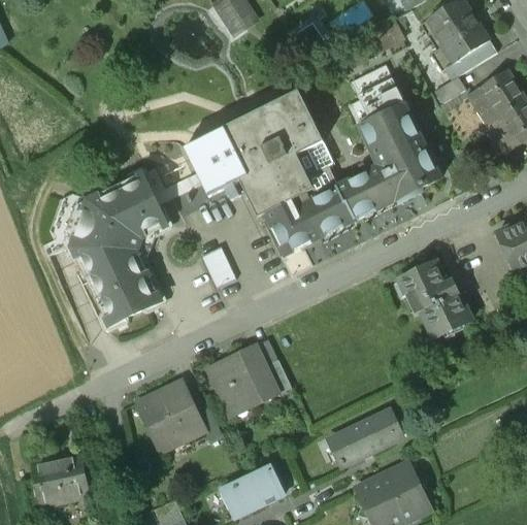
[(260,21),(245,0),(213,0),(210,2),(233,38),(260,21)]
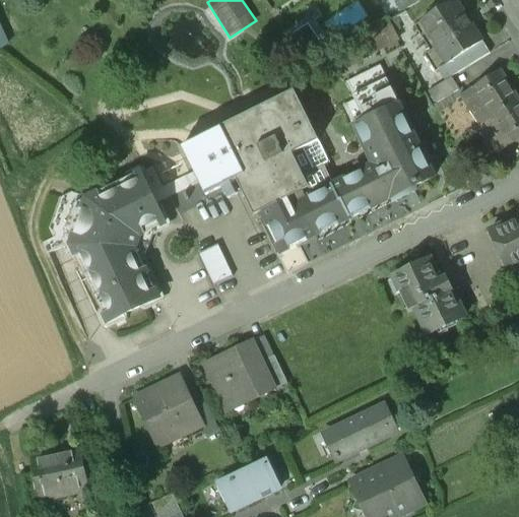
[(394,0),(400,10),(417,0),(394,0)]
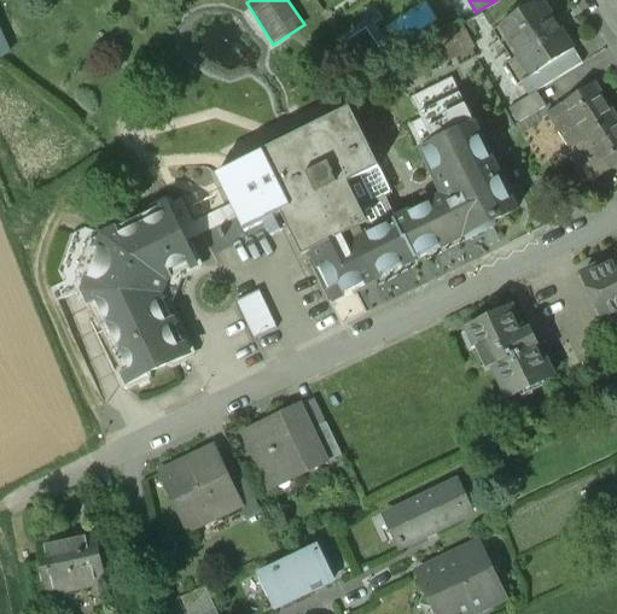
[(535,0),(500,22),(518,52),(516,53),(529,75),(572,47),(543,0),(535,0)]
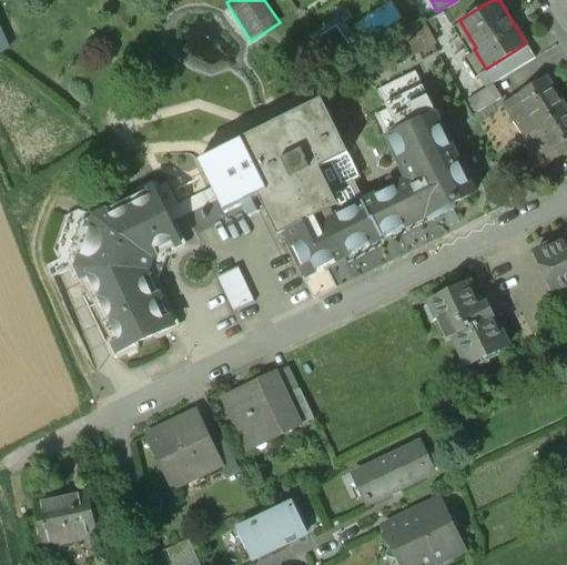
[(424,21),(382,43),(393,63),(434,42),(424,21)]
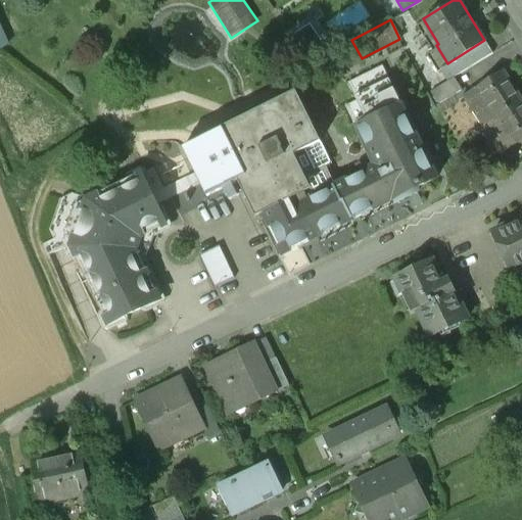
[(0,48),(10,44),(0,21),(0,48)]
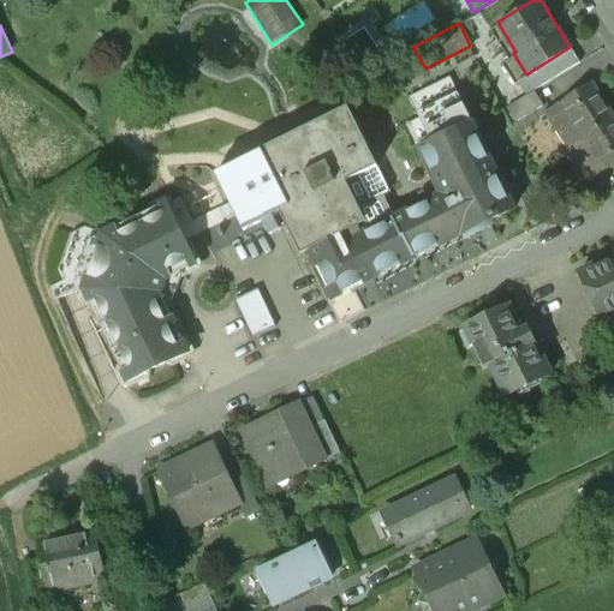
[(526,90),(532,87),(577,59),(570,47),(526,75),(519,78),(526,90)]
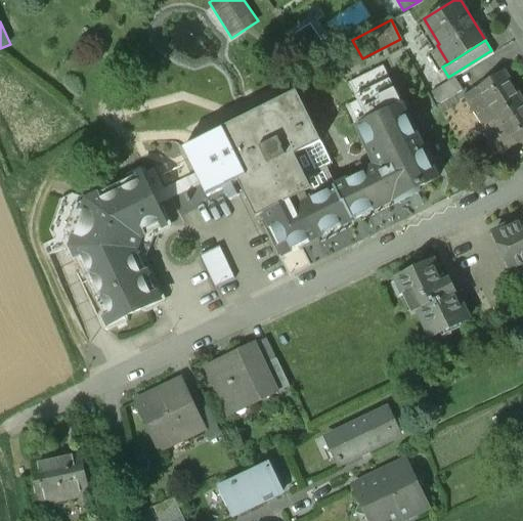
[(503,67),(463,92),(482,123),(522,97),(503,67)]
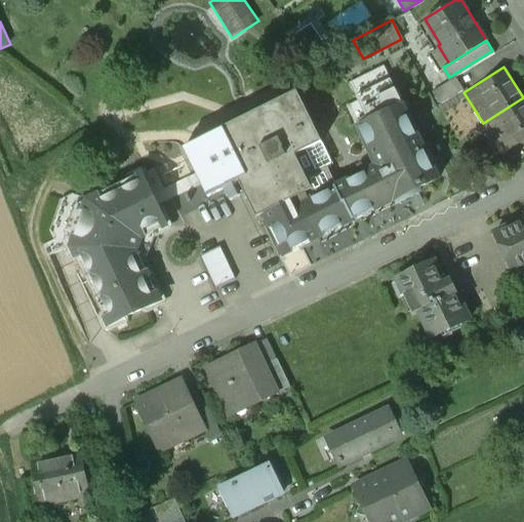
[(439,102),(462,87),(454,74),(449,77),(431,87),(439,102)]
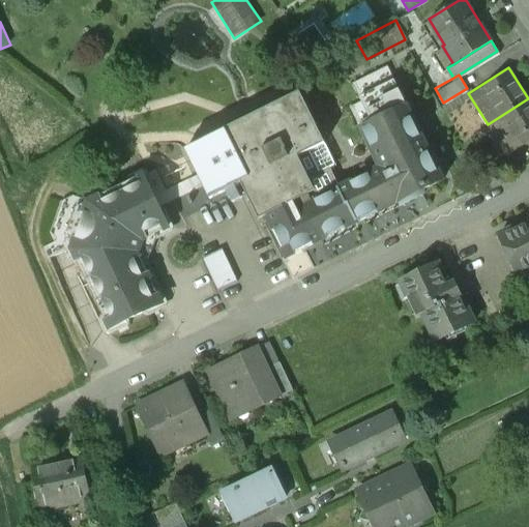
[(310,200),(269,220),(285,254),(398,199),(398,200),(442,177),(393,78),(359,95),(370,117),(358,123),(379,167),(338,186),(310,200)]
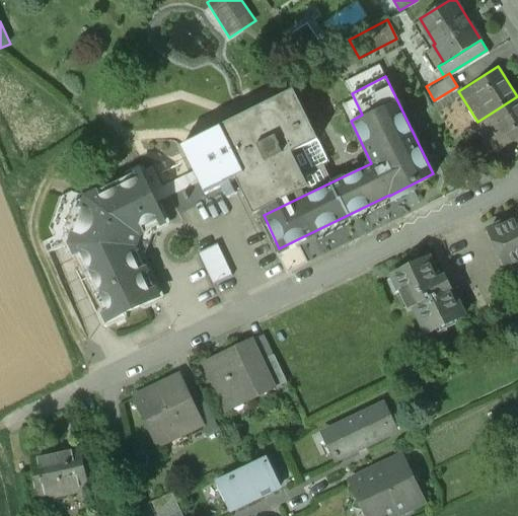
[(272,108),(223,132),(222,130),(183,149),(193,169),(199,179),(205,192),(242,172),(264,215),(303,196),(284,155),(317,139),(294,90),(269,102),(272,108)]
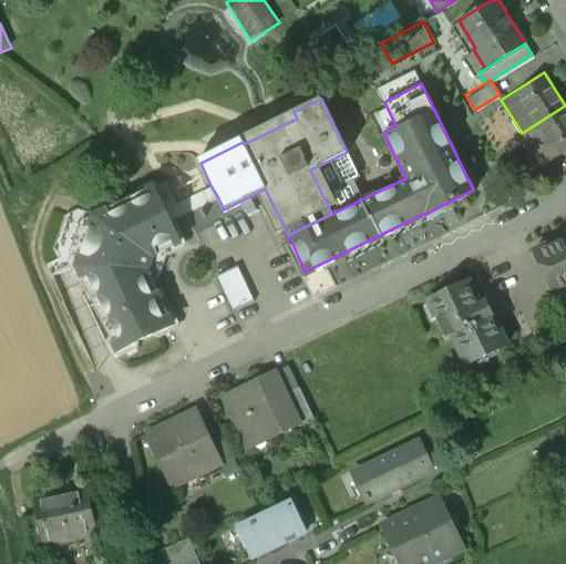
[(565,106),(565,105),(522,133),(541,162),(565,145),(565,106)]
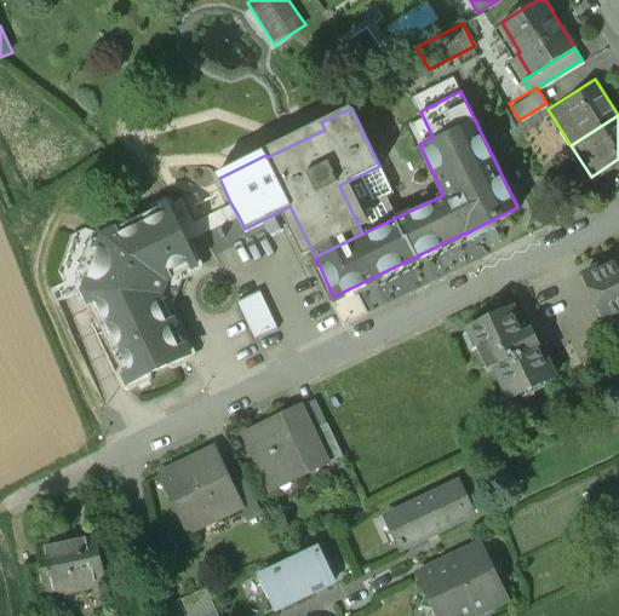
[(391,191),(379,166),(339,185),(362,234),(395,218),(384,194),(391,191)]
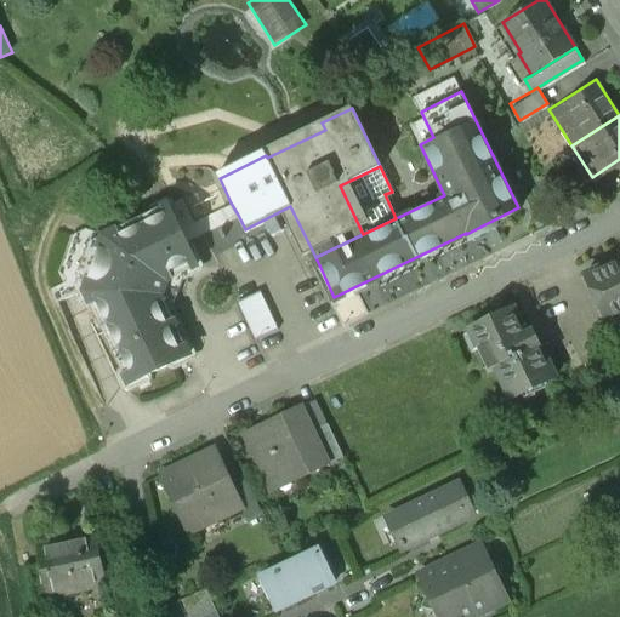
[(181,196),(97,236),(94,229),(84,227),(70,233),(57,269),(62,280),(49,286),(55,300),(81,286),(128,382),(188,353),(165,304),(176,274),(195,264),(185,240),(238,215),(231,203),(193,221),(181,196)]
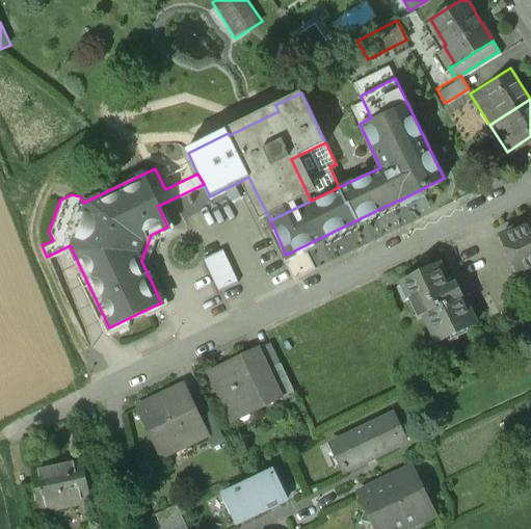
[(530,218),(499,234),(505,245),(502,246),(508,258),(510,257),(520,275),(530,270),(530,218)]
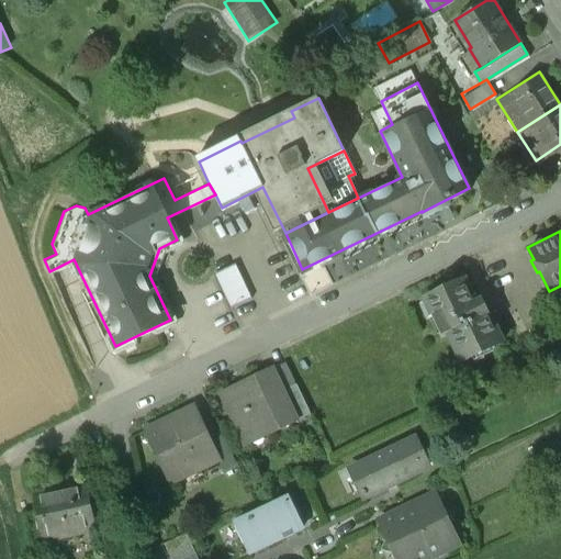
[(232,302),(251,293),(238,261),(217,270),(232,302)]
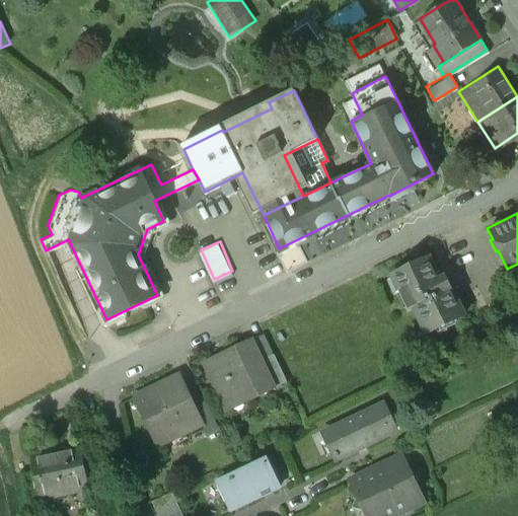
[(437,277),(427,256),(421,260),(420,256),(410,262),(411,265),(389,275),(405,309),(411,306),(424,333),(462,314),(443,275),(437,277)]
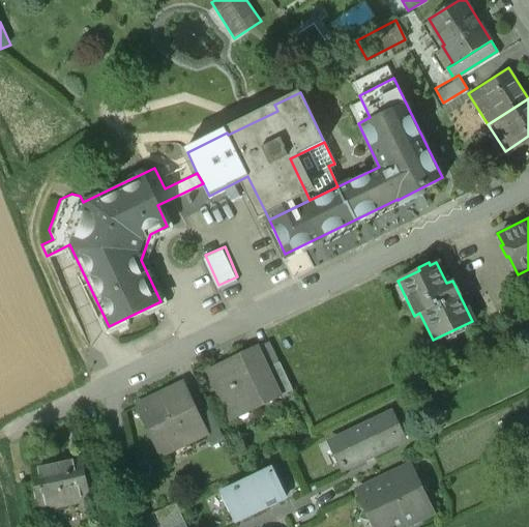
[(257,345),(275,385),(273,386),(278,397),(292,389),(268,340),(257,345)]
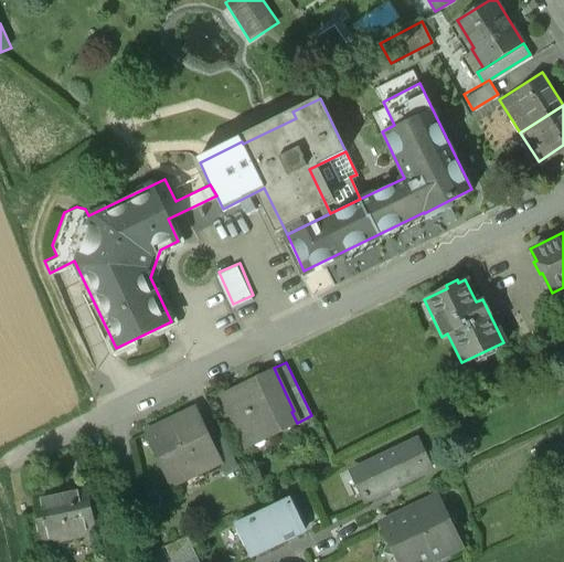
[(220,393),(242,439),(279,422),(277,419),(291,412),(294,411),(274,368),(220,393)]
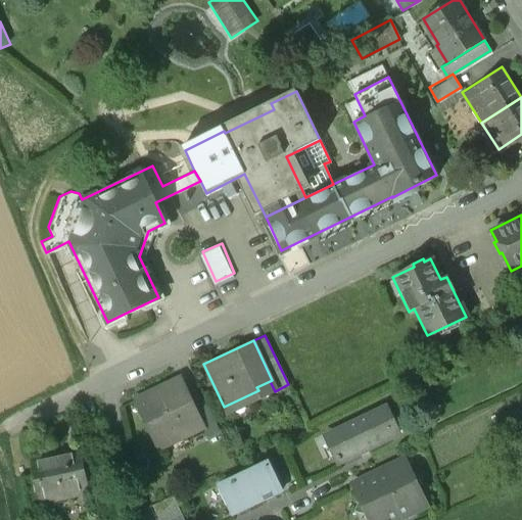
[(186,396),(177,377),(138,395),(144,409),(140,411),(155,442),(182,429),(185,435),(201,427),(193,411),(195,410),(188,395),(186,396)]
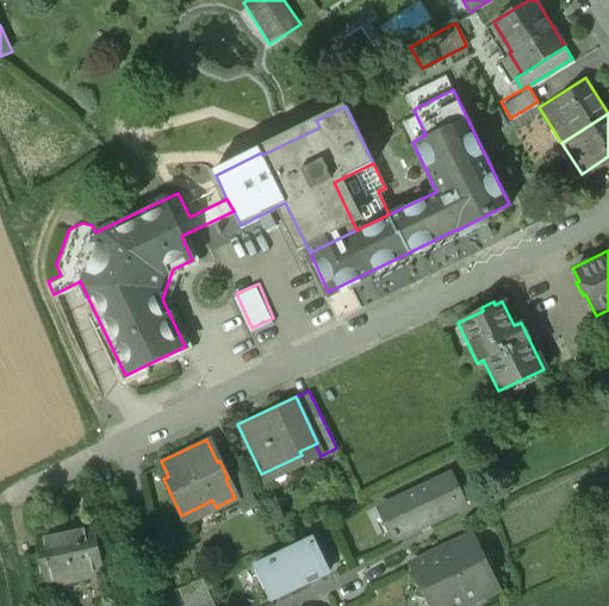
[(228,478),(225,479),(235,498),(241,511),(258,504),(242,470),(228,478)]
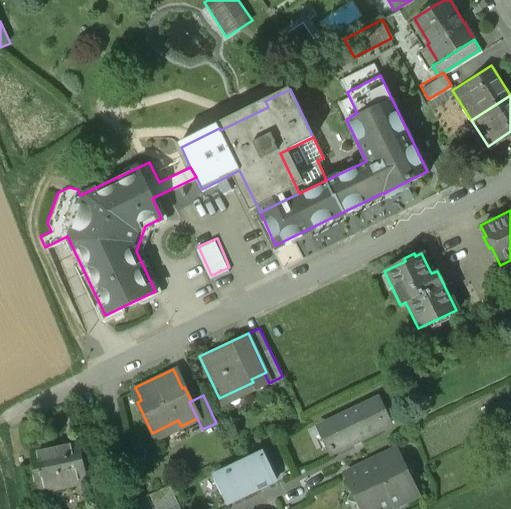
[(377,398),(318,426),(330,450),(388,423),(377,398)]
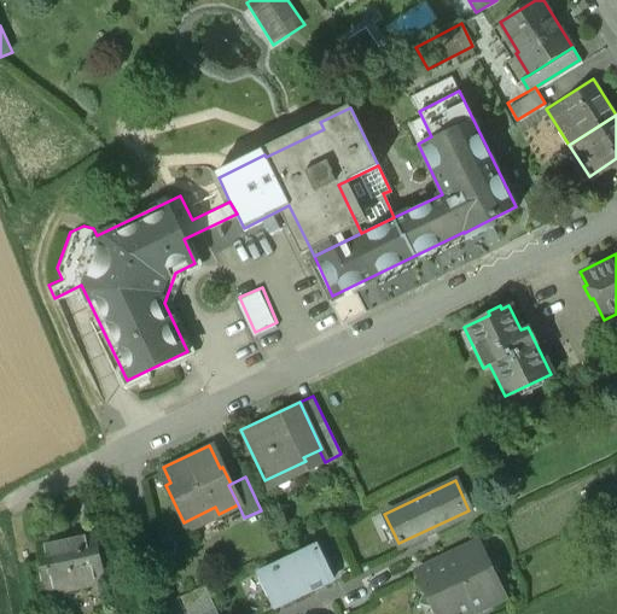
[(93,531),(39,542),(42,560),(48,591),(103,580),(93,531)]
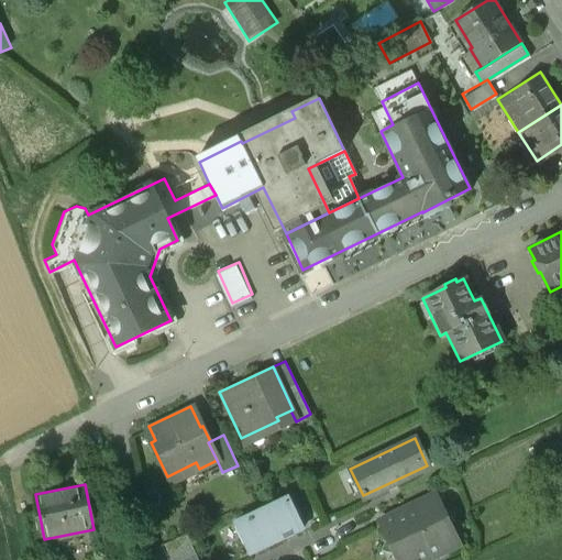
[(436,493),(378,519),(386,535),(382,549),(393,552),(396,559),(425,559),(459,544),(436,493)]
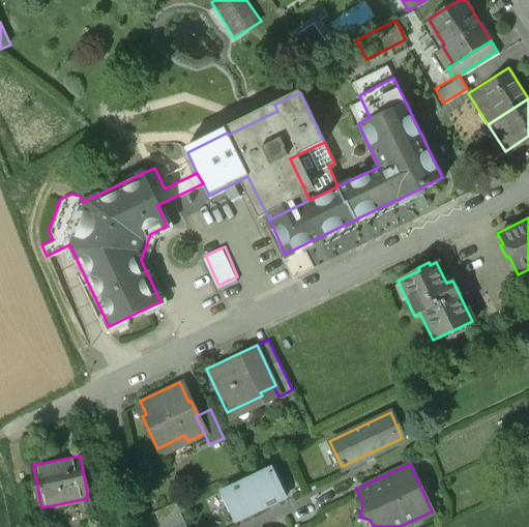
[(272,468),(219,493),(232,519),(285,494),(272,468)]
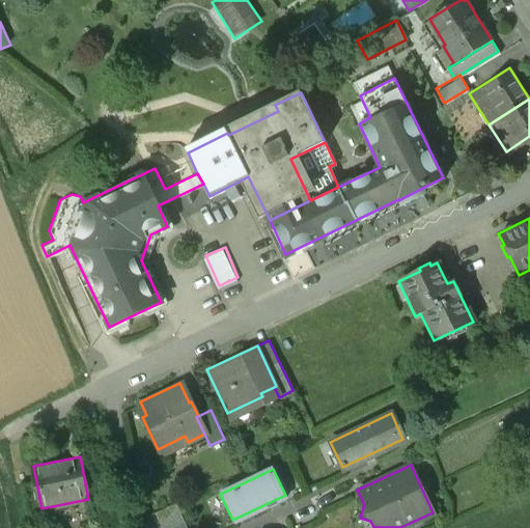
[(28,511),(42,508),(36,481),(23,484),(28,511)]
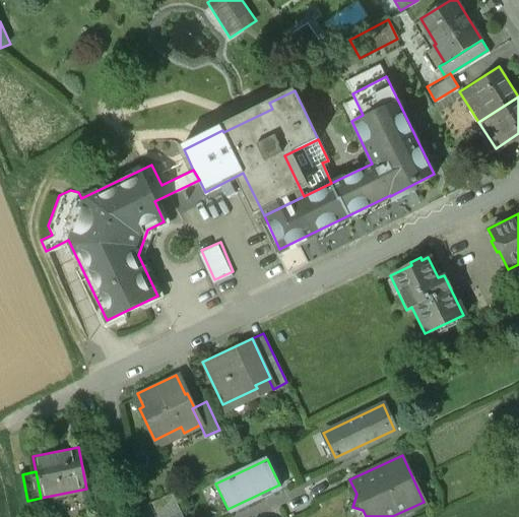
[(182,516),(171,492),(151,501),(158,516),(182,516)]
